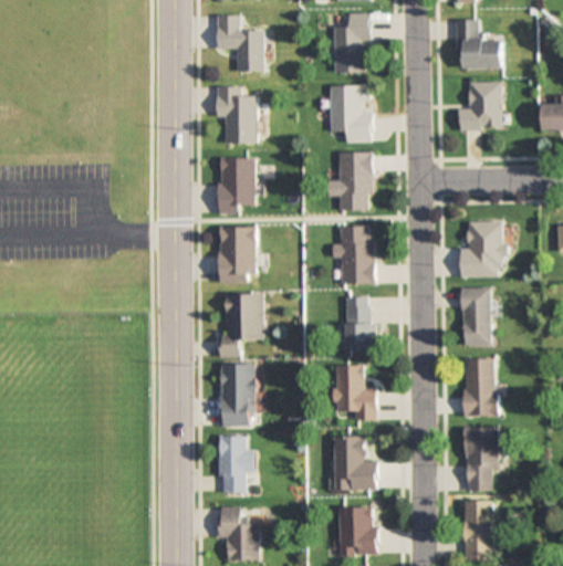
[(347,25),(332,25),(333,73),(363,73),(363,41),(369,40),(369,13),(347,13),(347,25)]
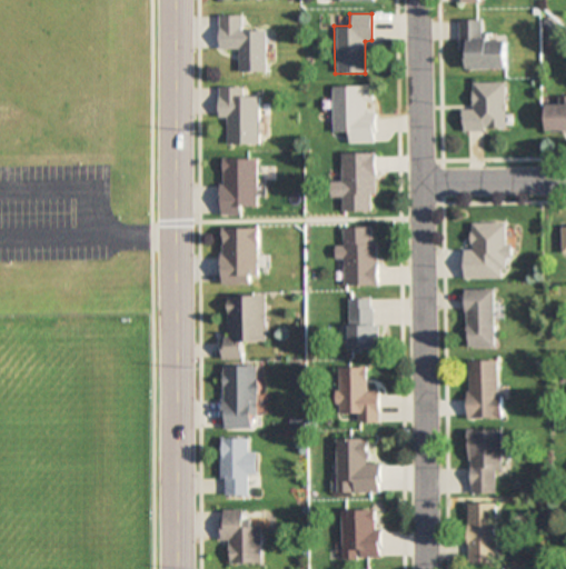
[(265,30),(240,30),(240,16),(217,16),(217,49),(238,49),(238,71),(265,71),(265,30)]
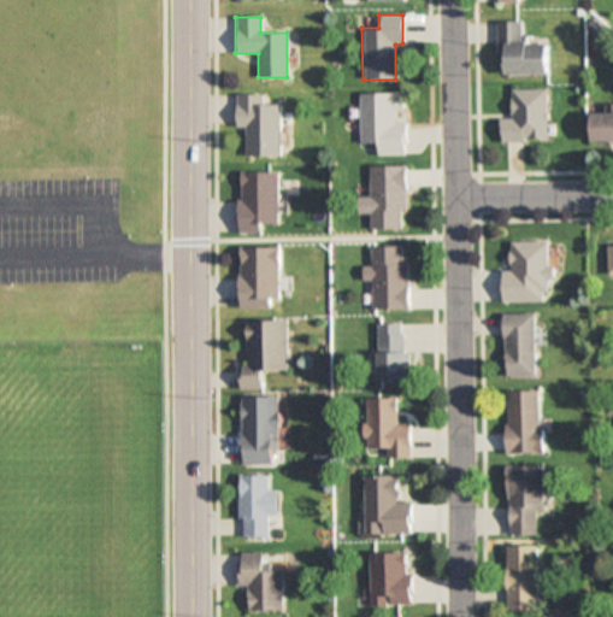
[(496,21),(496,74),(546,74),(546,42),(520,42),(520,21),(496,21)]
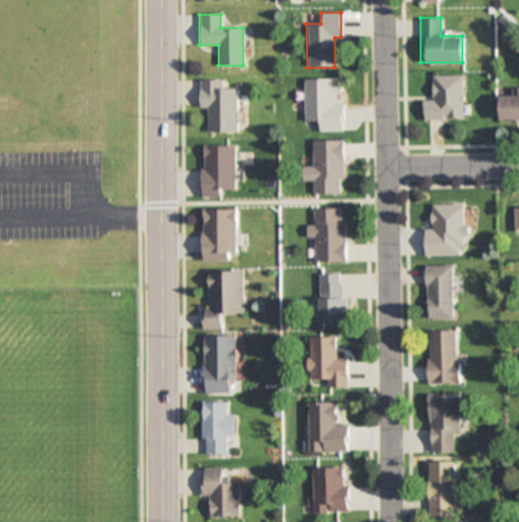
[(422,100),(422,118),(462,118),(462,75),(431,75),(431,100),(422,100)]
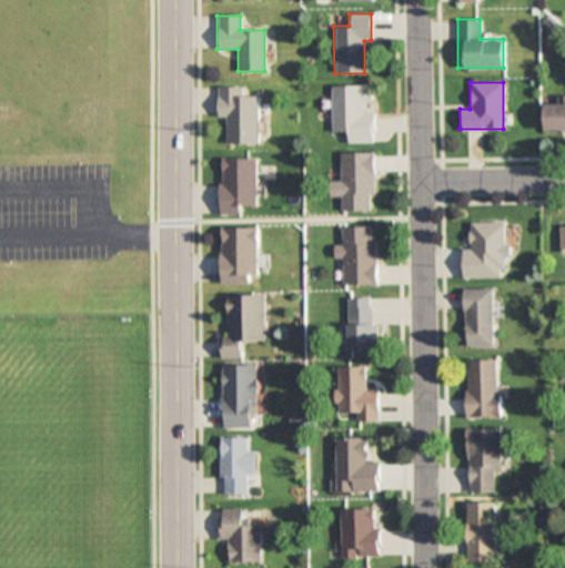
[(330,85),(330,132),(346,132),(346,143),(373,143),(373,112),(363,112),(363,102),(372,102),(372,85),(330,85)]
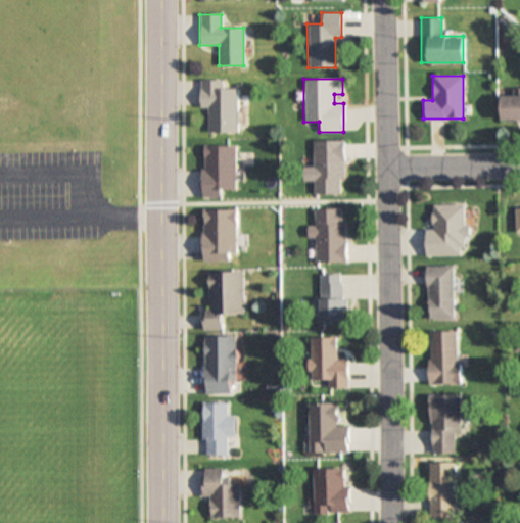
[(199,80),(199,107),(207,107),(207,133),(236,133),(236,89),(223,89),(223,80),(199,80)]
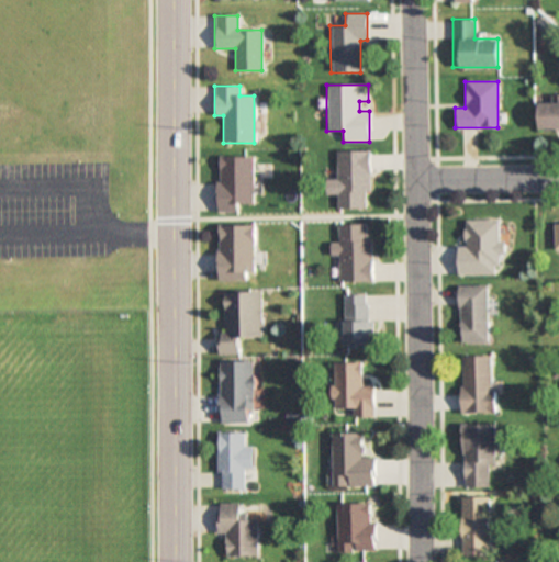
[(558,101),(541,102),(543,131),(558,130),(558,101)]
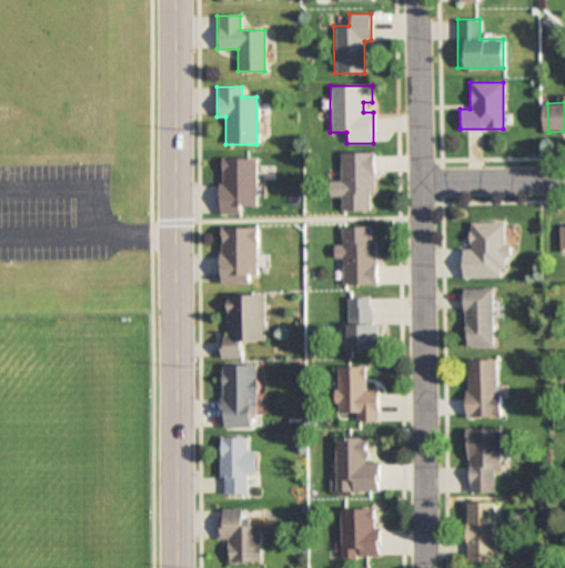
[(373,152),(339,152),(339,182),(328,182),(328,198),(339,198),(339,211),(373,211),(373,152)]
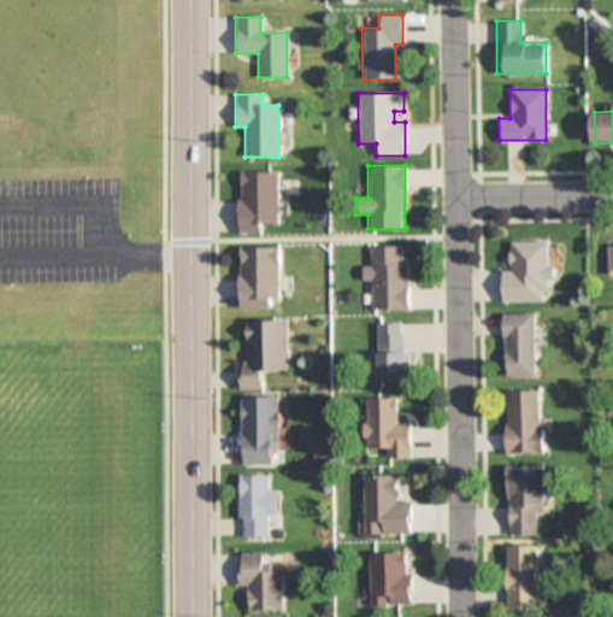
[(276,224),(276,172),(239,172),(239,234),(261,234),(261,224),(276,224)]
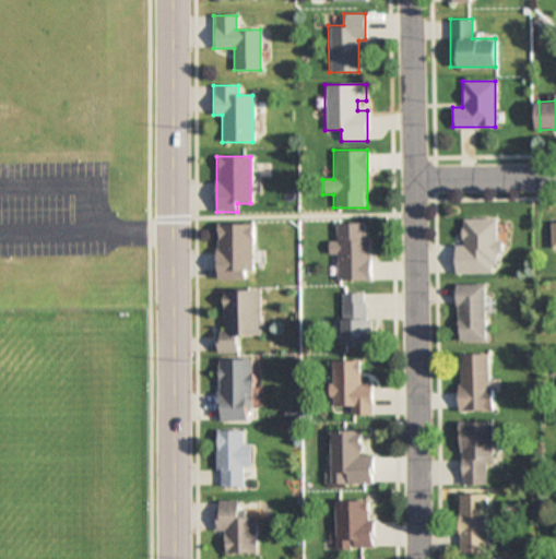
[(453,245),(453,275),(496,275),(496,219),(461,219),(461,245),(453,245)]
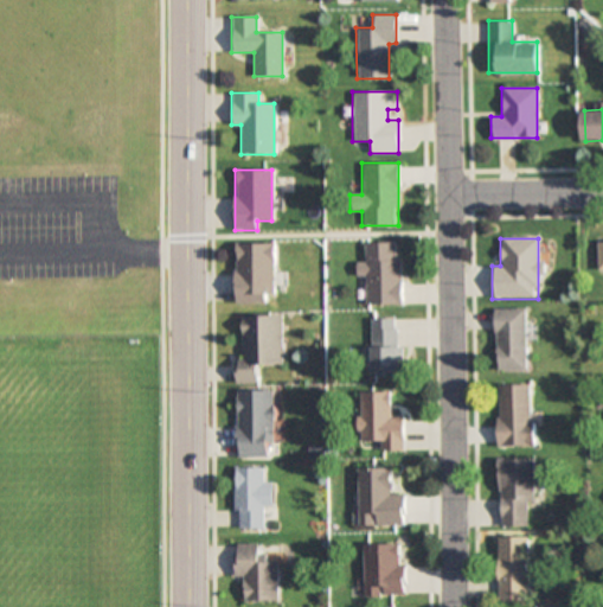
[(364,276),(364,305),(399,305),(399,242),(363,242),(364,263),(354,263),(354,276),(364,276)]
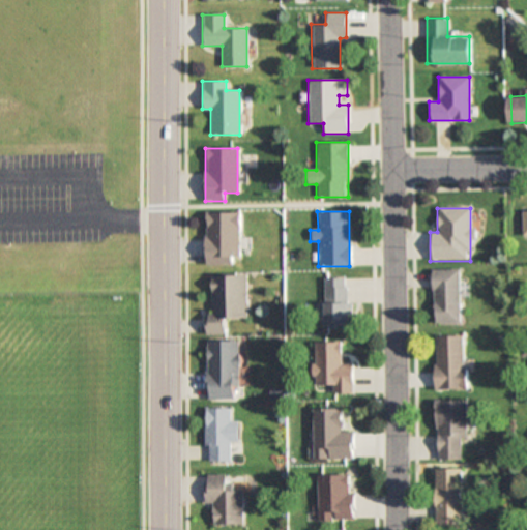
[(205,212),(205,264),(239,264),(239,212),(205,212)]
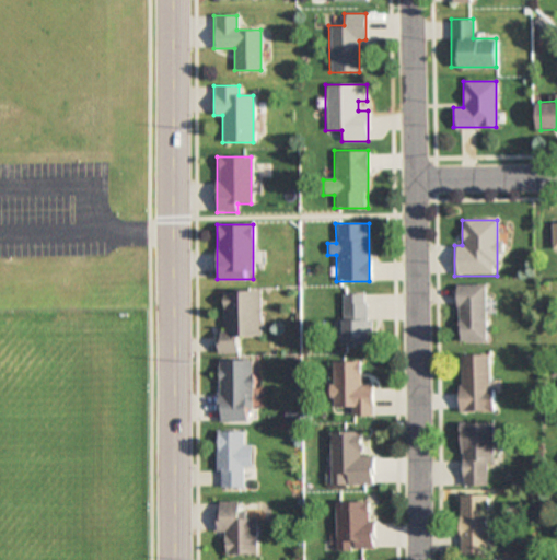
[(484,286),(455,286),(455,342),(484,342),(484,286)]
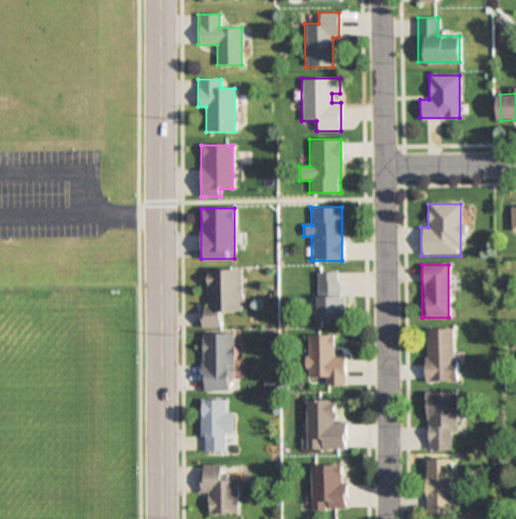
[(241,269),(204,270),(204,327),(221,327),(221,311),(242,311),(241,269)]
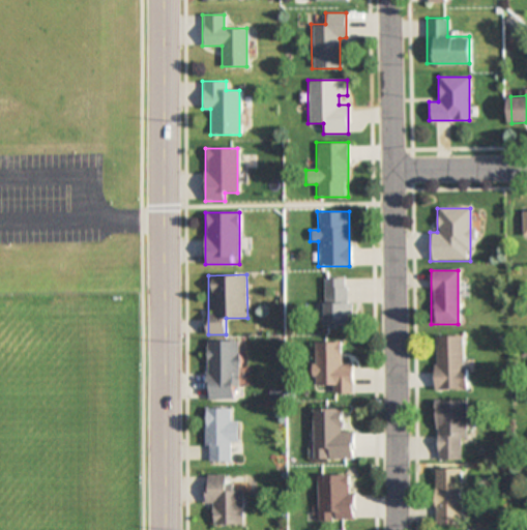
[(350,278),(324,278),(324,327),(350,327),(350,278)]
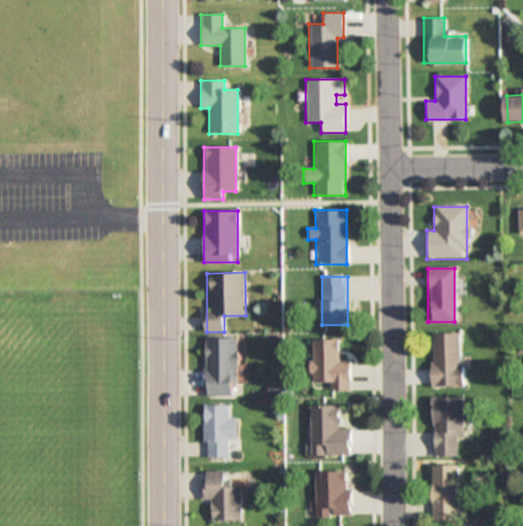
[(459,386),(459,334),(430,334),(430,386),(459,386)]
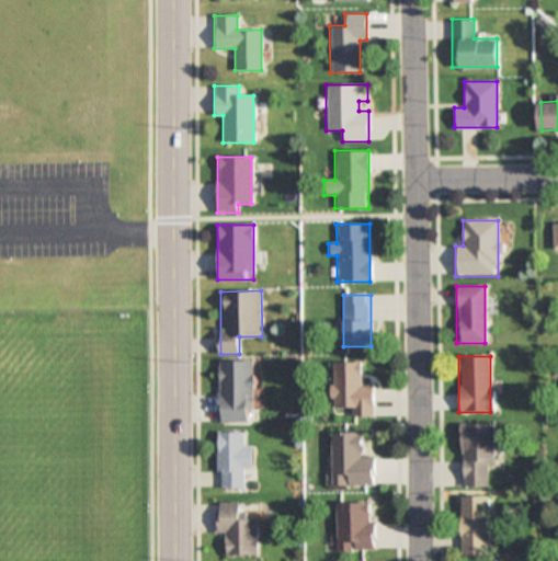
[(218,361),(218,422),(253,422),(253,361),(218,361)]
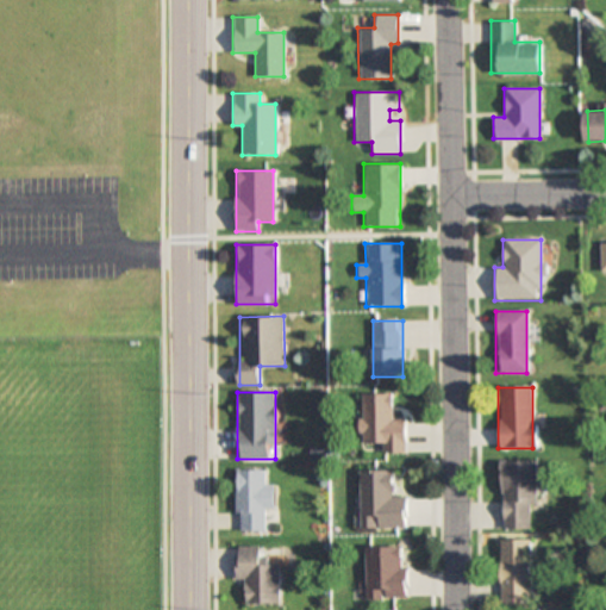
[(391,393),(360,394),(360,444),(381,444),(381,454),(405,454),(405,419),(391,419),(391,393)]
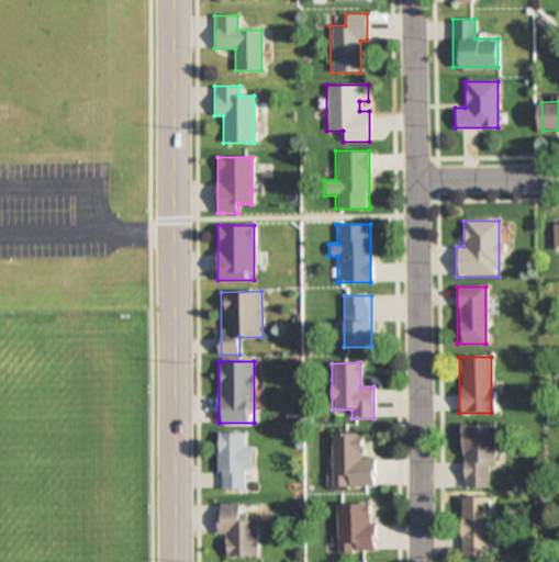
[(492,425),(460,425),(461,487),(492,487),(492,425)]
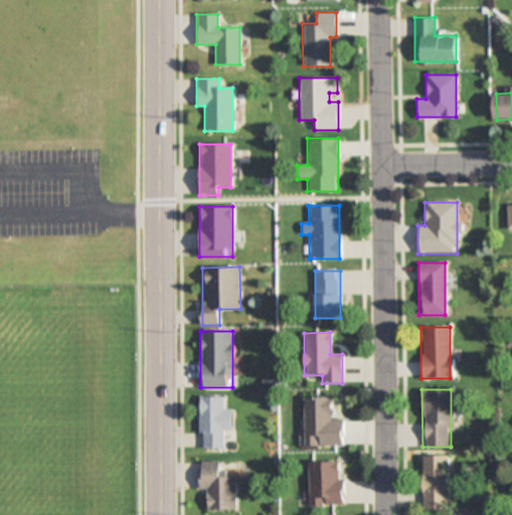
[(223,397),(199,397),(199,449),(222,449),(223,397)]
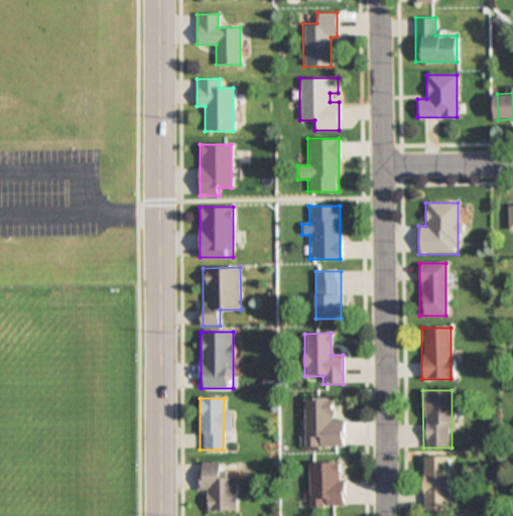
[(304,446),(344,446),(344,420),(334,420),(334,398),(304,398),(304,446)]
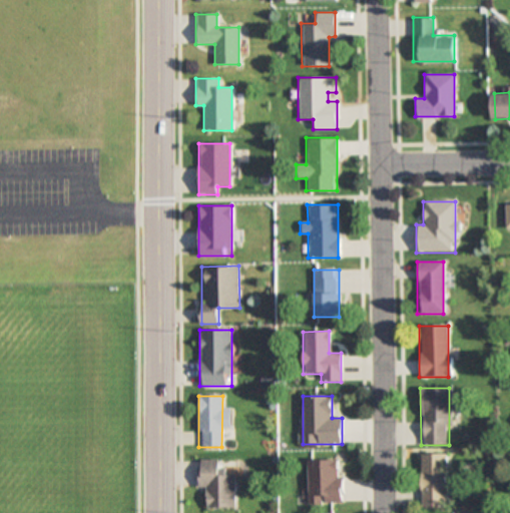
[(422,454),(422,507),(447,507),(447,454),(422,454)]
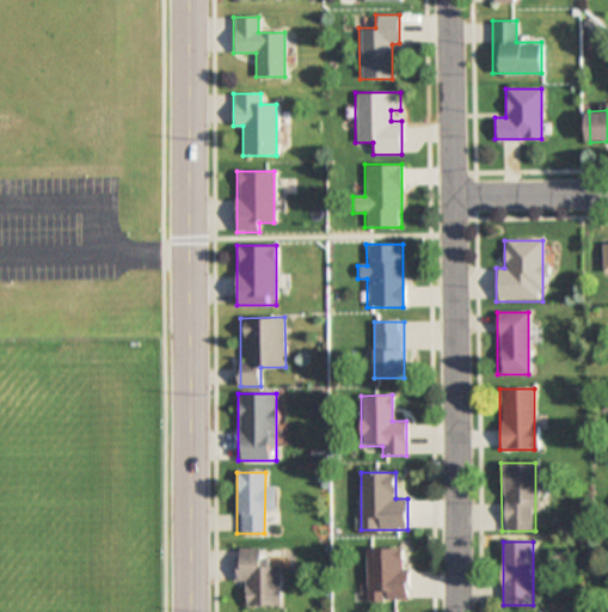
[(280,606),(278,567),(262,567),(262,548),(238,549),(238,581),(246,580),(246,606),(280,606)]
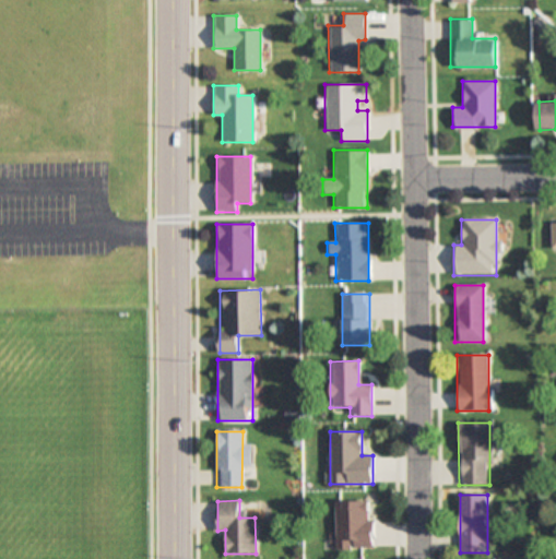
[(335,501),(335,548),(373,548),(373,501),(335,501)]
